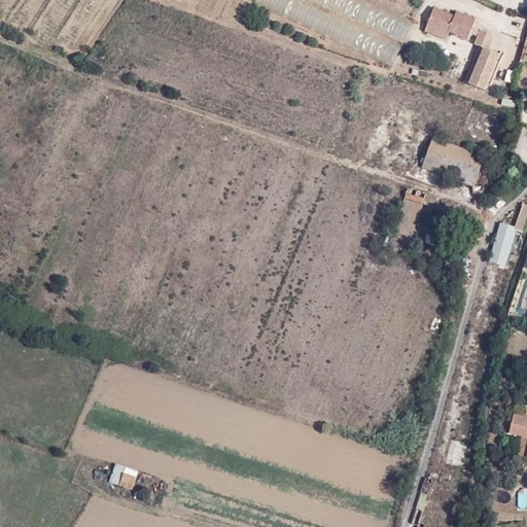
[(469,33),(471,28),(475,20),(456,11),(454,18),(433,9),(426,26),(447,36),(448,33),(466,40),(469,33)]
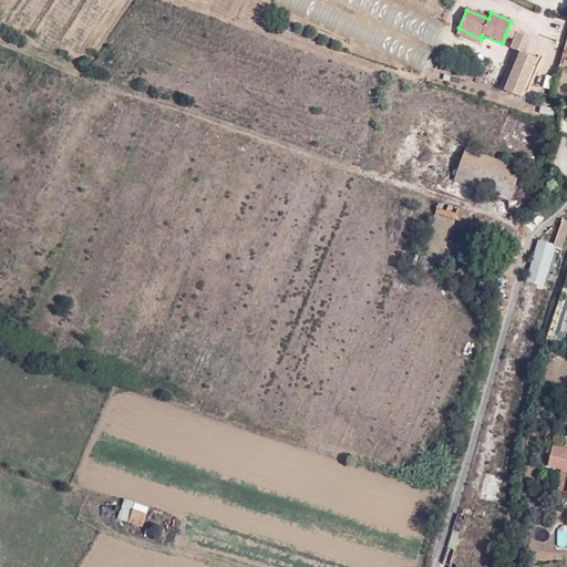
[(478,44),(481,39),(459,28),(455,34),(478,44)]
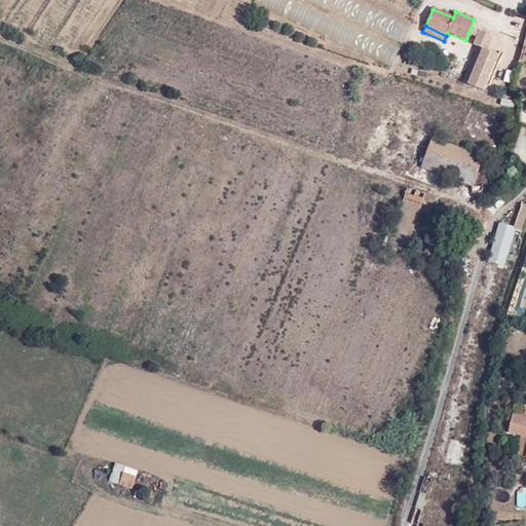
[(468,33),(476,36),(478,31),(471,28),(468,33)]
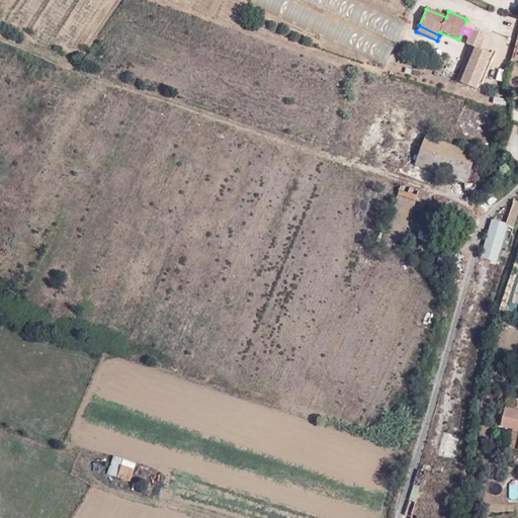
[(479,51),(485,36),(470,30),(468,35),(465,44),(469,46),(455,81),(477,89),(490,55),(479,51)]
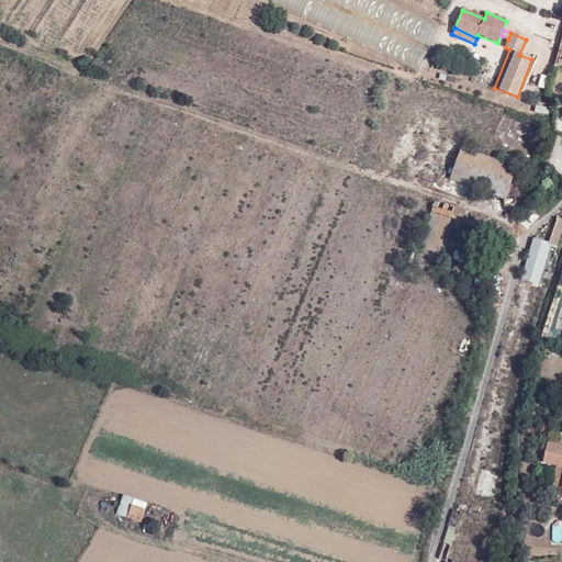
[(60,47),(57,53),(64,57),(67,52),(60,47)]
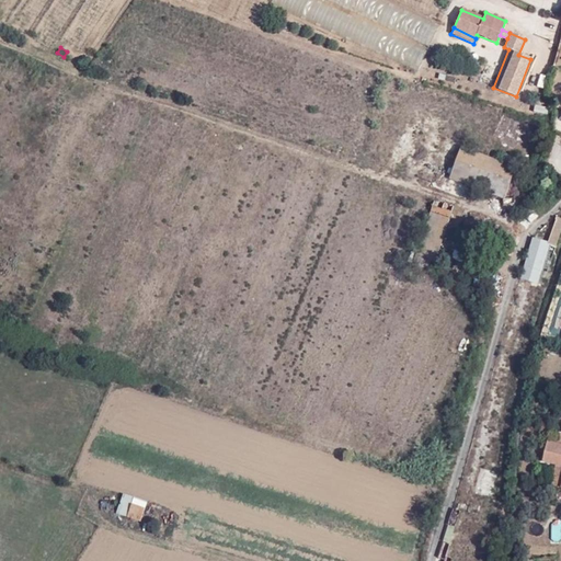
[(455,83),(456,77),(441,73),(439,79),(455,83)]
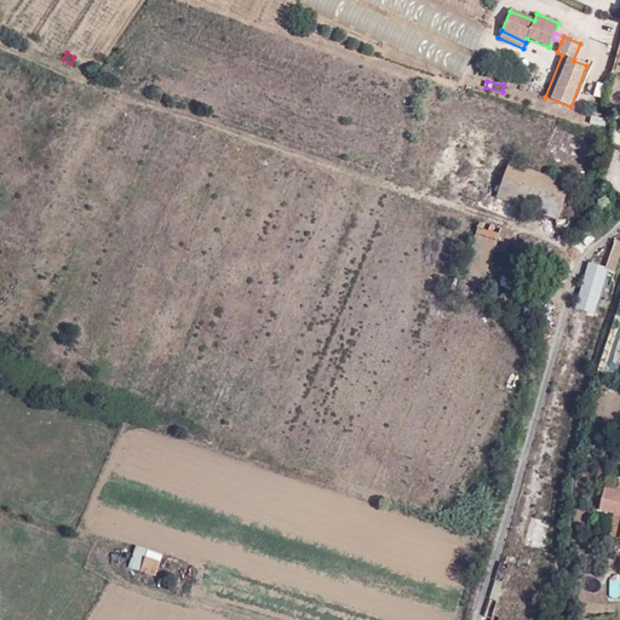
[(58,103),(57,112),(76,114),(78,107),(58,103)]
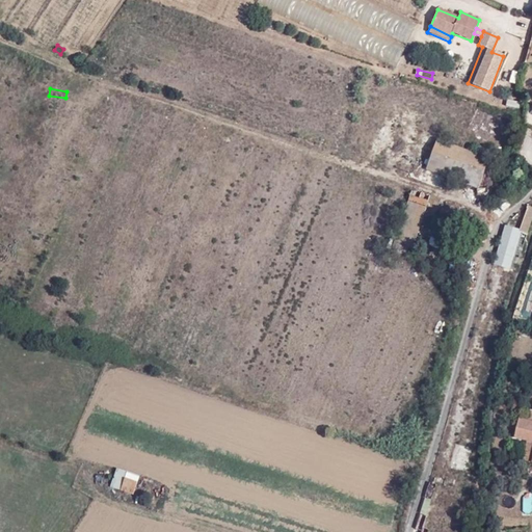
[(508,100),(506,106),(519,109),(521,102),(508,100)]
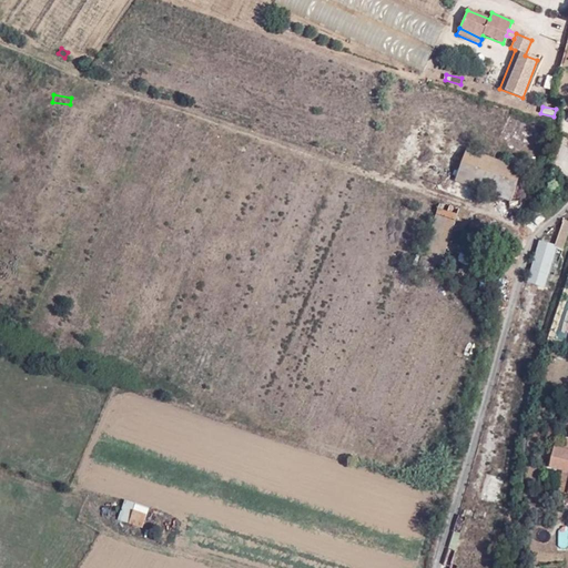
[(508,201),(519,170),(466,150),(455,181),(508,201)]
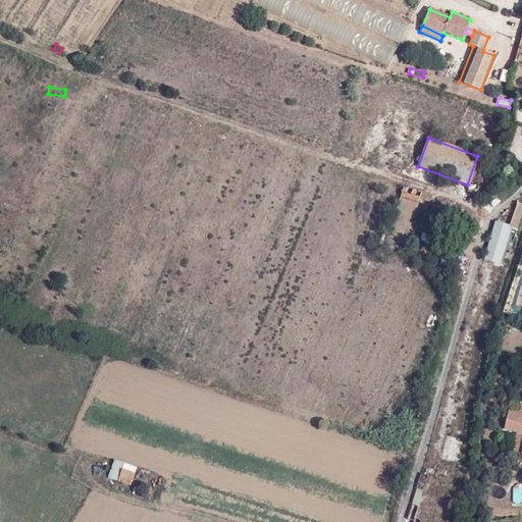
[(414,151),(416,143),(402,140),(400,149),(414,151)]
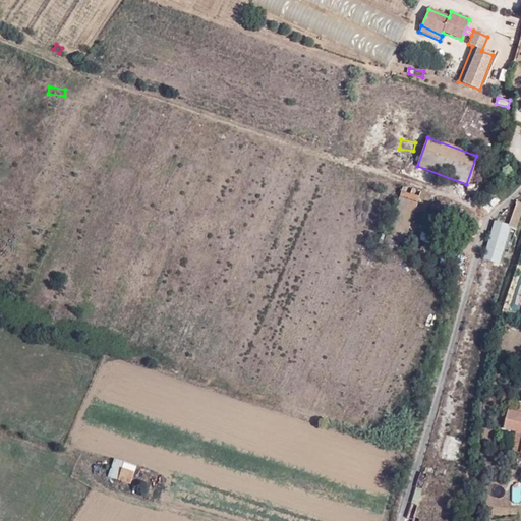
[(394,154),(391,160),(405,167),(408,162),(394,154)]
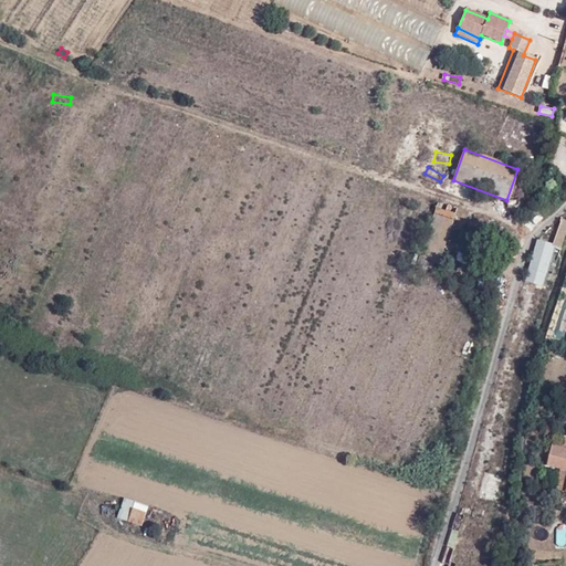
[(437,210),(439,201),(430,199),(428,207),(437,210)]
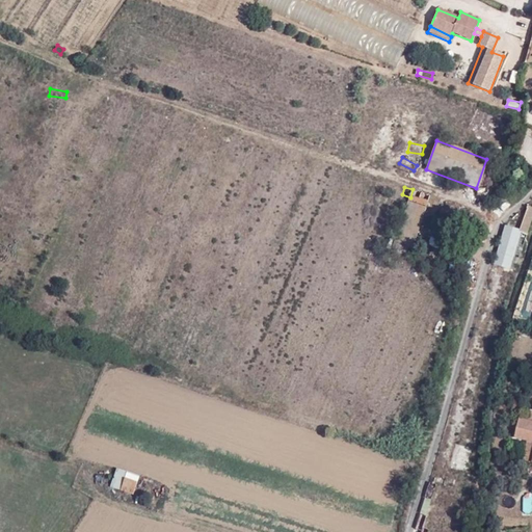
[(426,205),(428,194),(413,189),(410,197),(409,201),(426,205)]
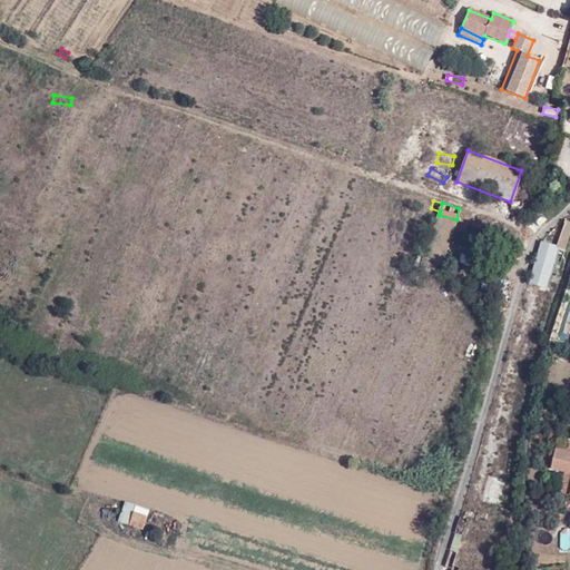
[(518,233),(474,217),(472,223),(517,238),(518,233)]
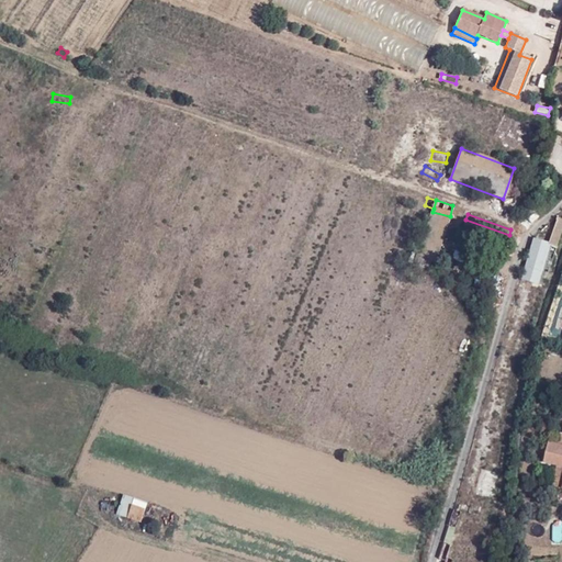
[(548,243),(557,245),(561,227),(561,216),(559,216),(557,224),(553,223),(548,243)]
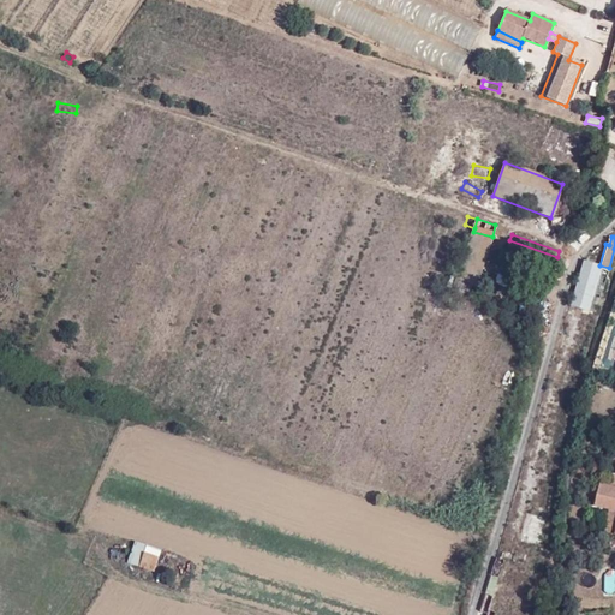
[(599,267),(589,263),(578,296),(589,298),(599,267)]
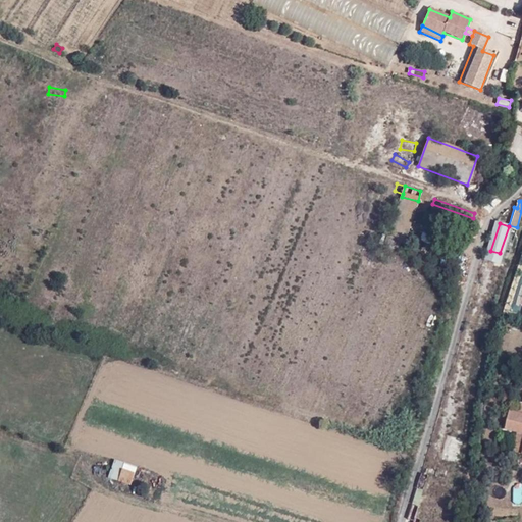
[(505,263),(508,256),(500,253),(490,251),(488,251),(485,259),(505,263)]
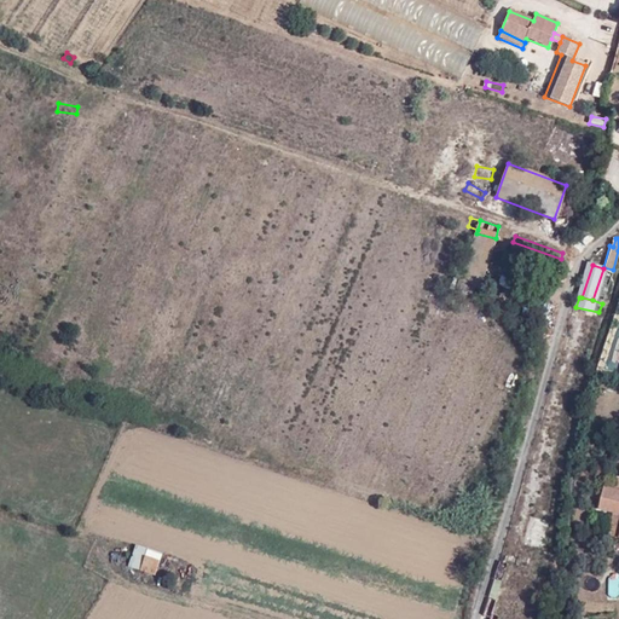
[(618,489),(605,486),(600,509),(614,512),(618,513),(618,489)]
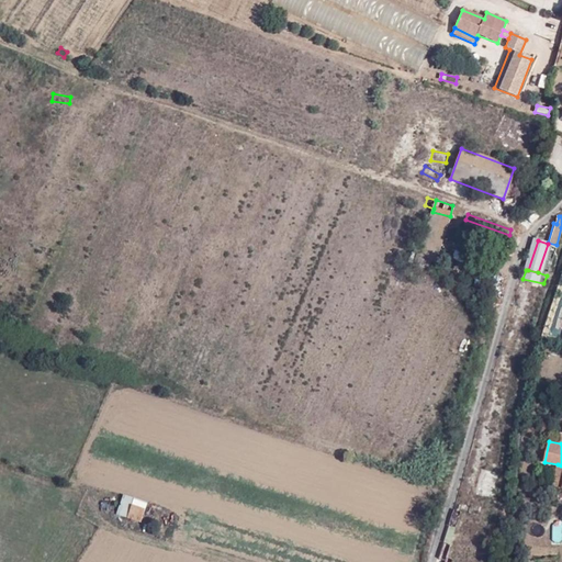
[(494,452),(490,465),(496,468),(501,454),(494,452)]
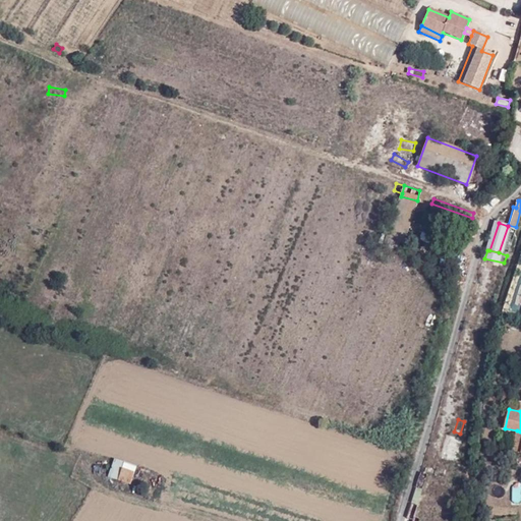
[(130,484),(137,466),(115,458),(108,476),(130,484)]
